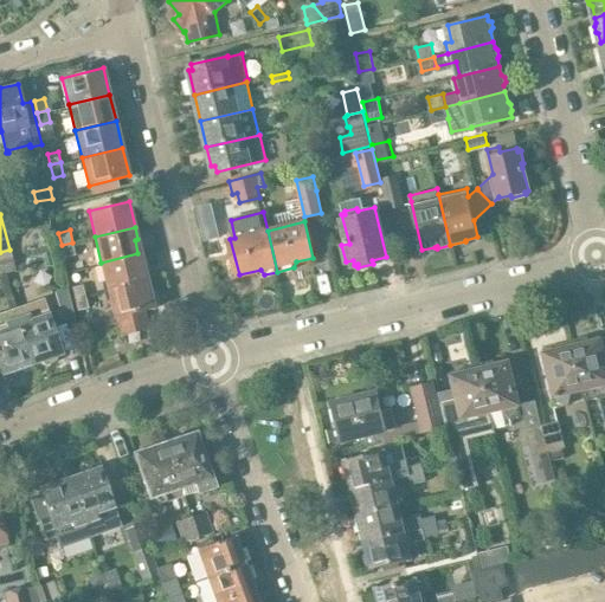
[(72,243),(62,245),(64,257),(76,253),(72,243)]
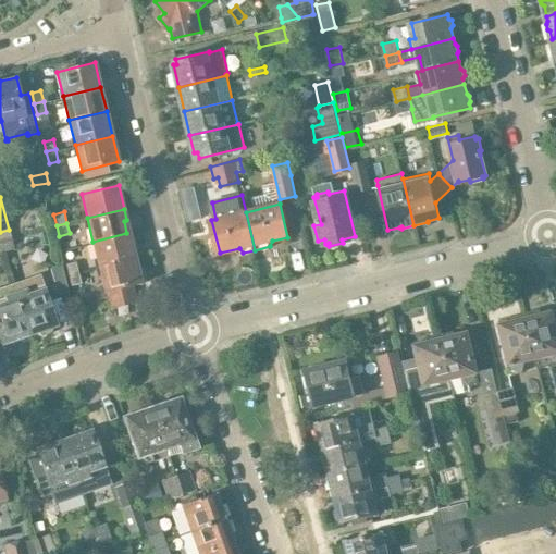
[(0,232),(0,249),(0,251),(13,248),(9,230),(0,232)]
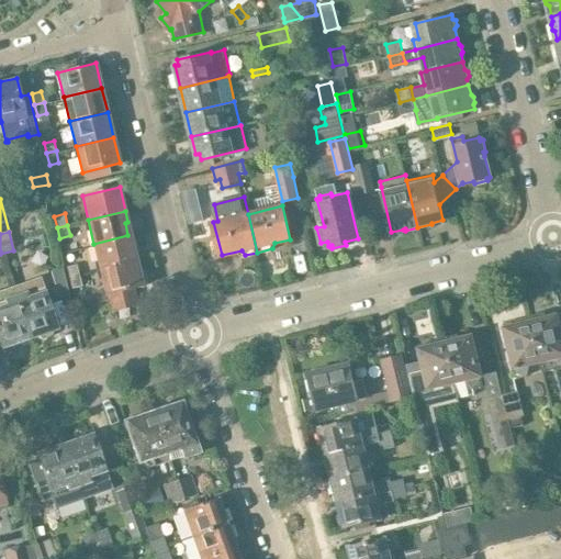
[(99,268),(136,259),(134,252),(132,253),(127,235),(93,244),(99,268)]
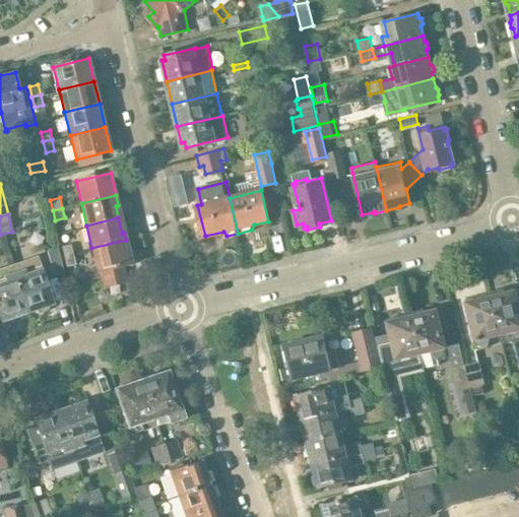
[(126,240),(91,248),(96,271),(100,271),(103,285),(126,280),(123,266),(132,264),(126,240)]
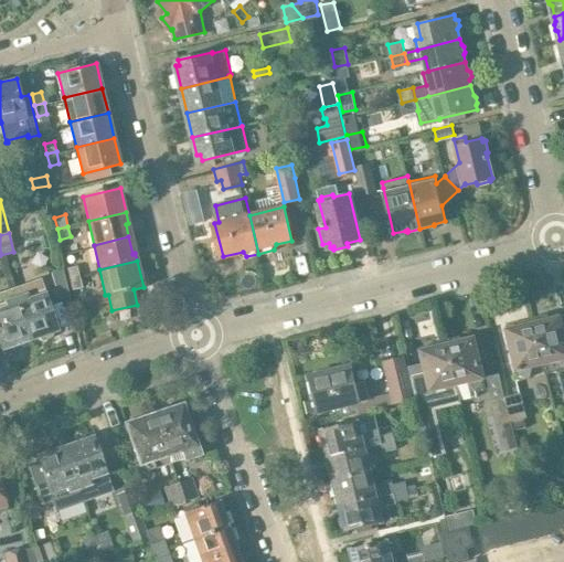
[(70,277),(80,275),(76,264),(66,266),(70,277)]
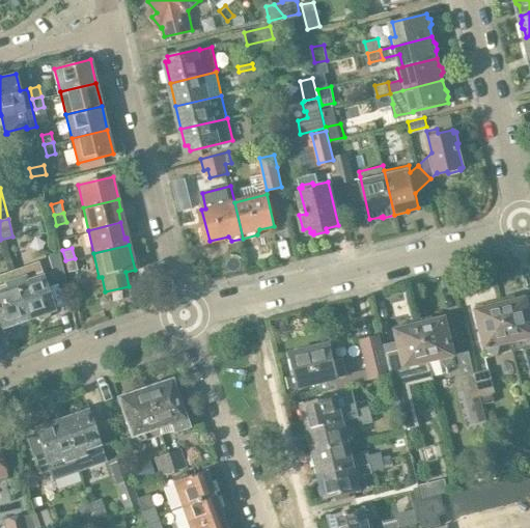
[(59,252),(49,255),(56,279),(64,276),(59,252)]
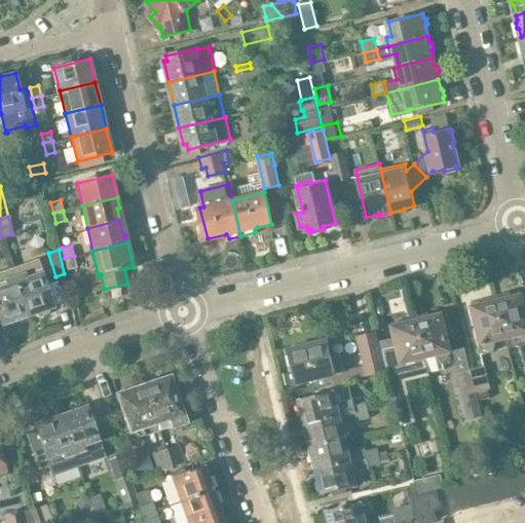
[(74,256),(65,258),(67,268),(76,266),(74,256)]
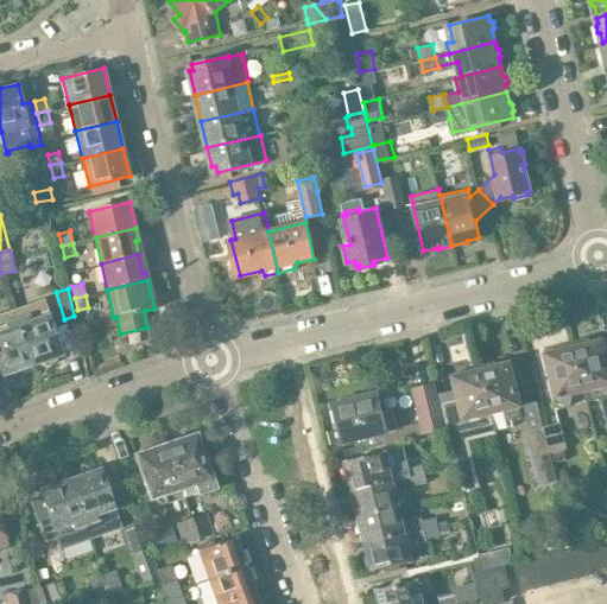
[(43,299),(13,310),(16,318),(32,364),(36,363),(36,364),(63,355),(48,313),(43,299)]
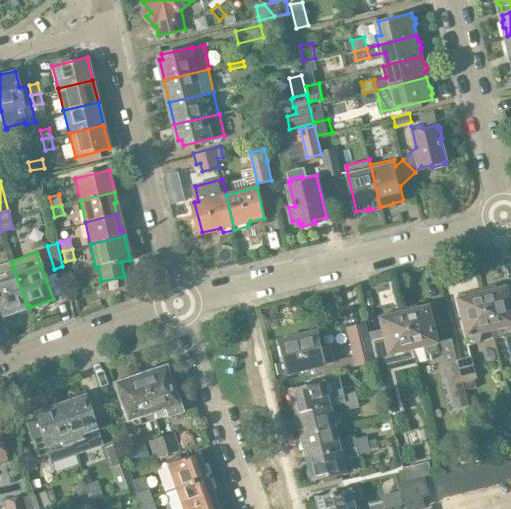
[(11,261),(0,264),(0,310),(2,317),(25,309),(24,308),(27,307),(13,268),(11,261)]
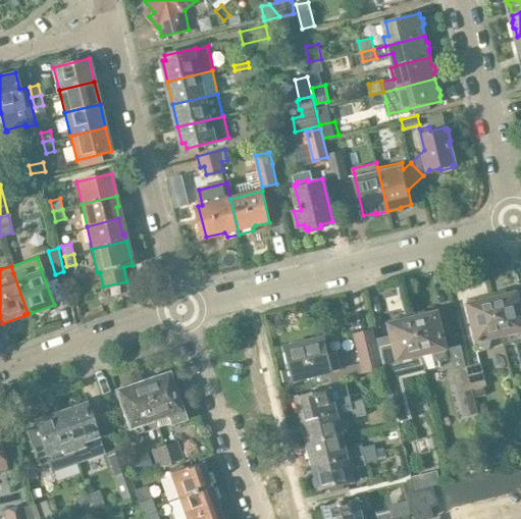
[(520,312),(516,292),(493,297),(503,334),(505,345),(517,342),(520,359),(520,312)]
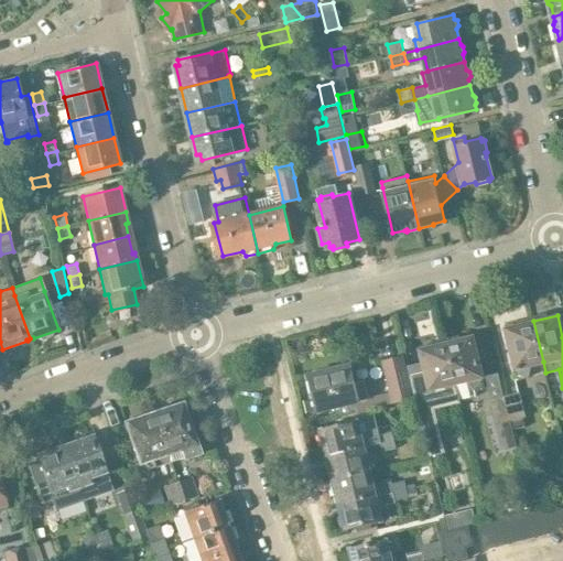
[(531,364),(543,362),(533,321),(507,327),(516,367),(517,367),(520,378),(528,377),(531,364)]
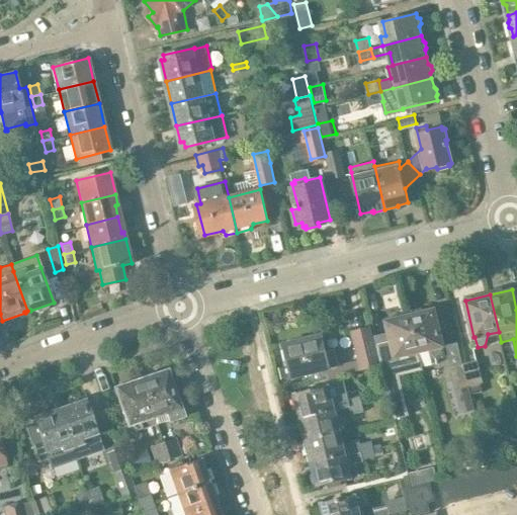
[(445,355),(433,308),(410,314),(422,365),(437,362),(436,357),(445,355)]
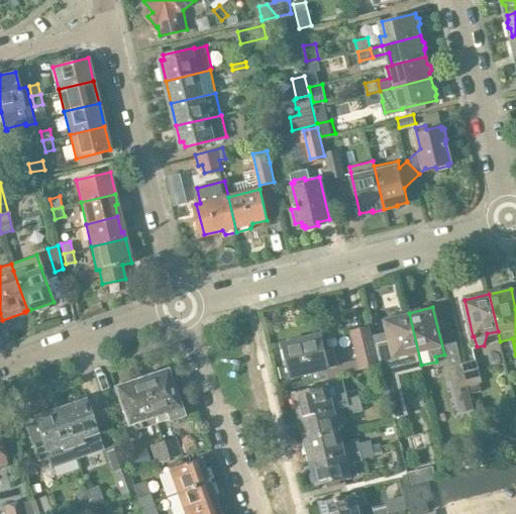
[(421,365),(409,313),(386,318),(397,366),(405,365),(406,369),(421,365)]
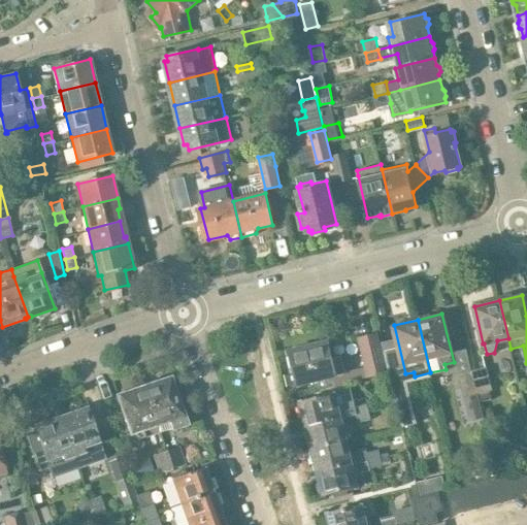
[(369,373),(379,371),(385,370),(379,340),(363,345),(369,373)]
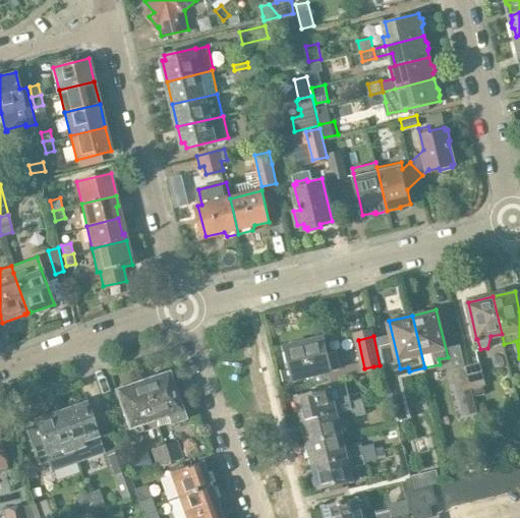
[(331,369),(324,338),(301,344),(300,340),(282,344),(285,356),(288,355),(293,378),(312,373),(314,382),(330,379),(328,369),(331,369)]
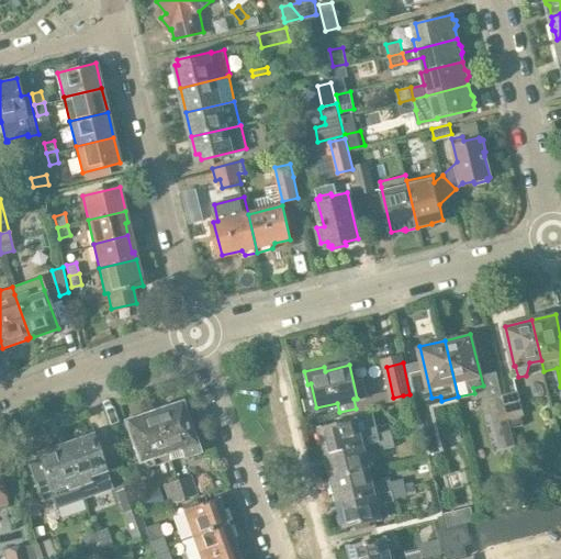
[(503,393),(509,417),(524,414),(518,390),(503,393)]
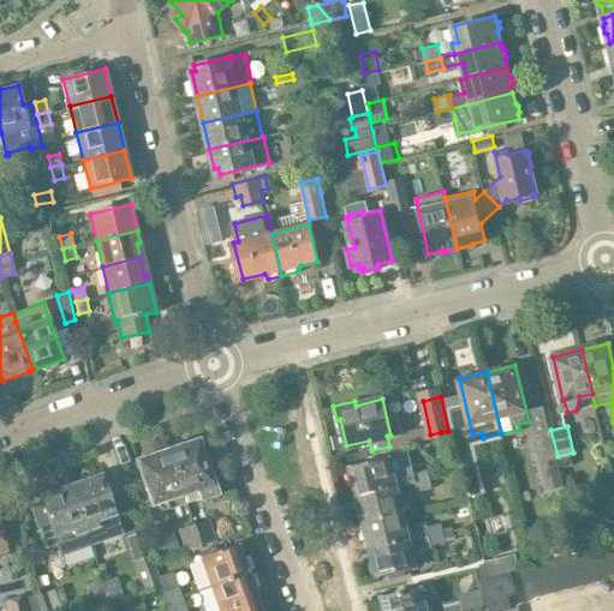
[(541,460),(558,456),(550,430),(535,433),(541,460)]
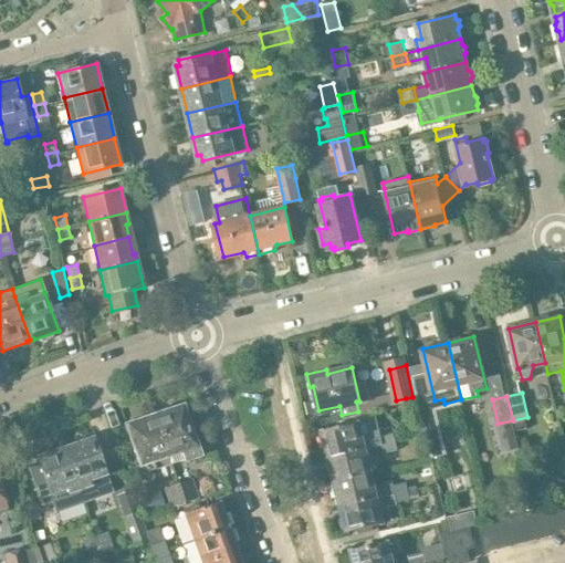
[(154,412),(171,461),(198,452),(181,406),(174,409),(171,405),(154,412)]
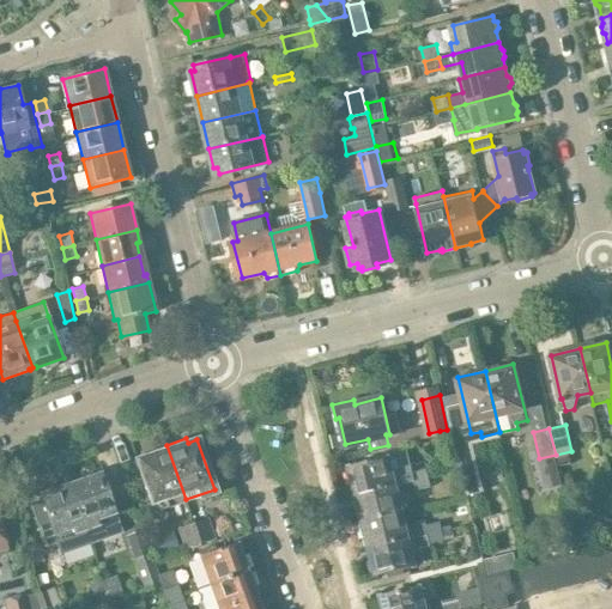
[(185,499),(186,499),(167,445),(146,452),(147,457),(138,461),(156,509),(169,504),(165,494),(181,488),(185,499)]
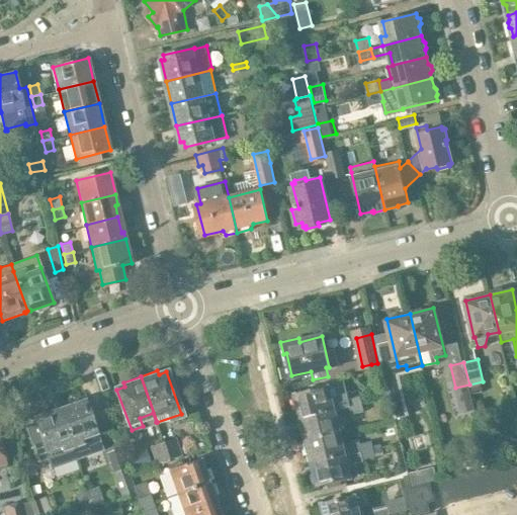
[(298,417),(362,402),(360,395),(349,398),(344,378),(327,382),(328,387),(293,395),(298,417)]
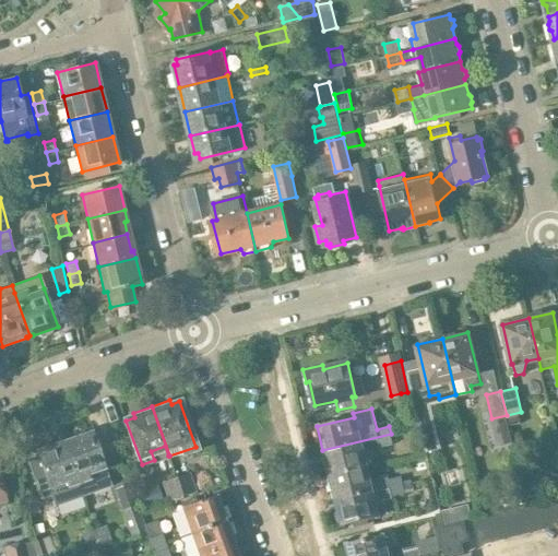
[(423,439),(438,436),(431,409),(416,412),(423,439)]
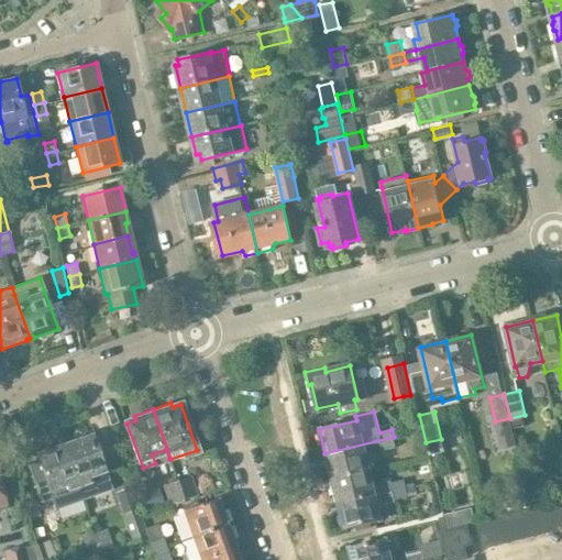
[(65,445),(79,487),(84,498),(111,489),(91,436),(90,436),(89,432),(66,441),(67,445),(65,445)]
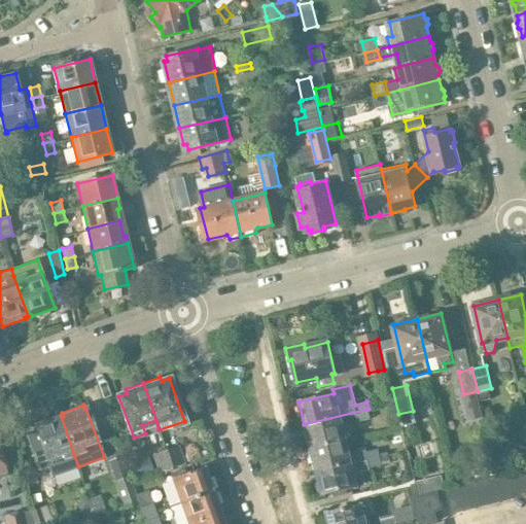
[(310,449),(346,440),(341,417),(355,413),(357,420),(371,417),(369,409),(304,424),(310,449)]
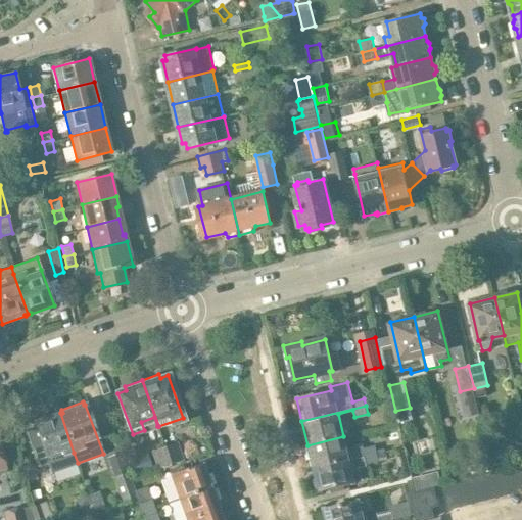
[(37,427),(27,430),(40,466),(48,463),(51,472),(78,463),(74,453),(60,413),(57,414),(56,411),(38,418),(39,421),(35,422),(37,427)]
